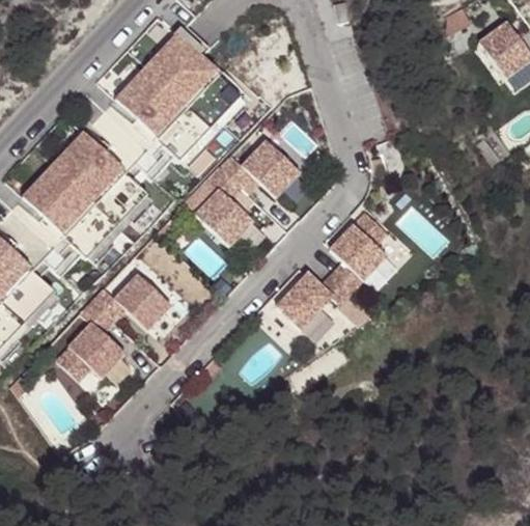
[(337,0),(329,3),(336,21),(346,18),(340,0),(337,0)]
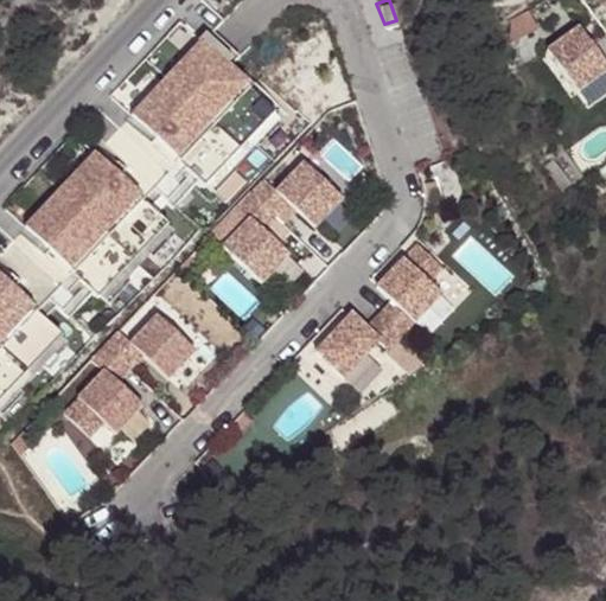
[(514,16),(511,38),(541,24),(533,7),(514,16)]
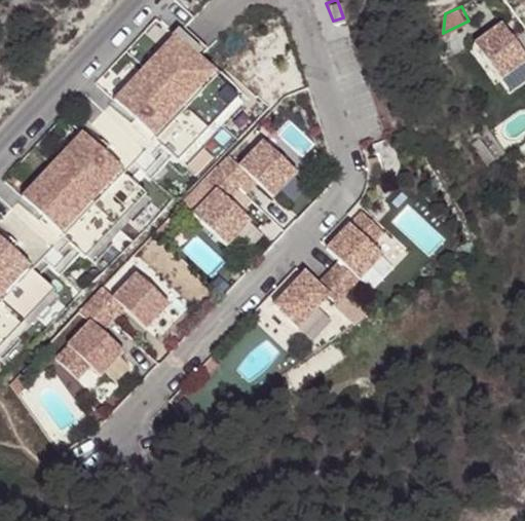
[(524,50),(502,20),(476,39),(501,76),(524,60),(524,50)]
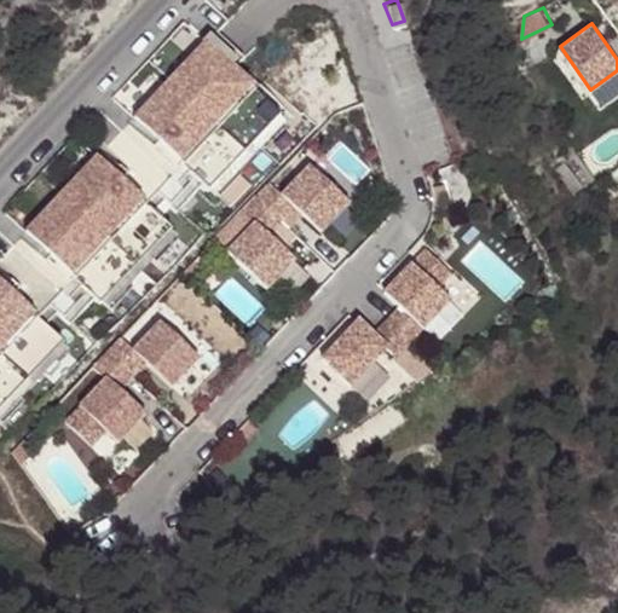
[(207,38),(136,114),(209,184),(282,109),(207,38)]
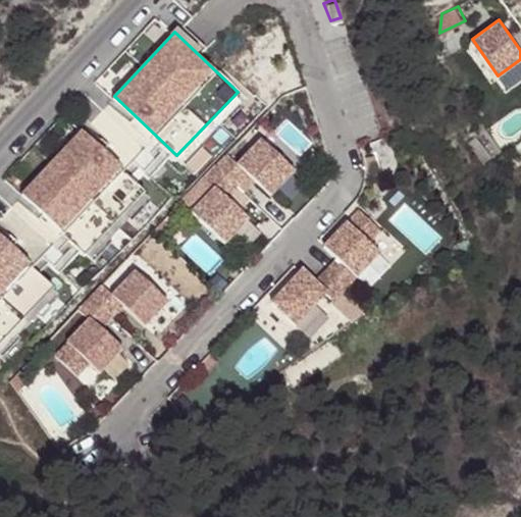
[(238,92),(176,155),(183,161),(243,98),(238,92)]
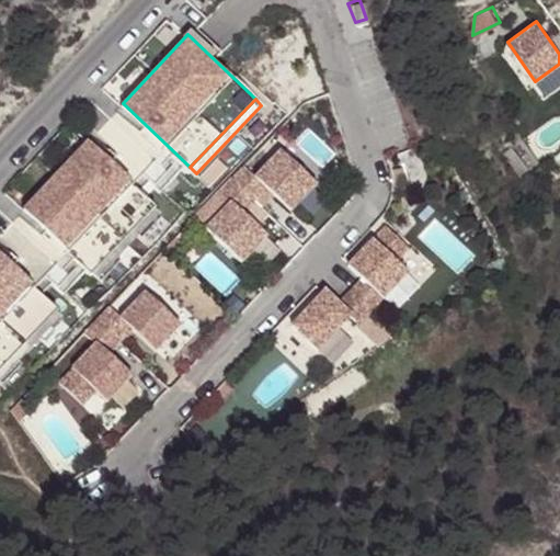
[(89,138),(24,207),(91,271),(157,203),(89,138)]
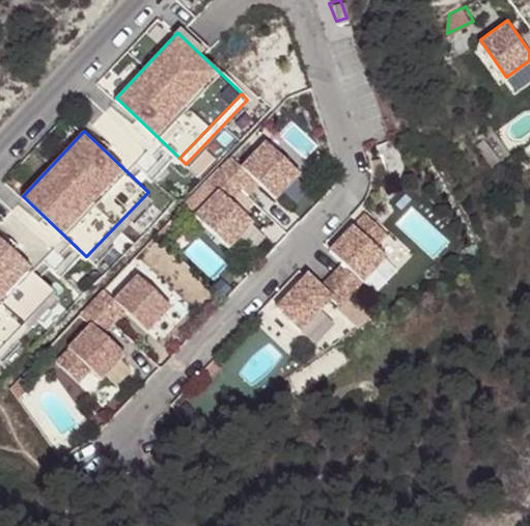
[(219,188),(195,213),(229,245),(253,219),(231,198),(253,174),(276,196),(300,170),(267,138),(243,163),(232,153),(208,176),(219,188)]
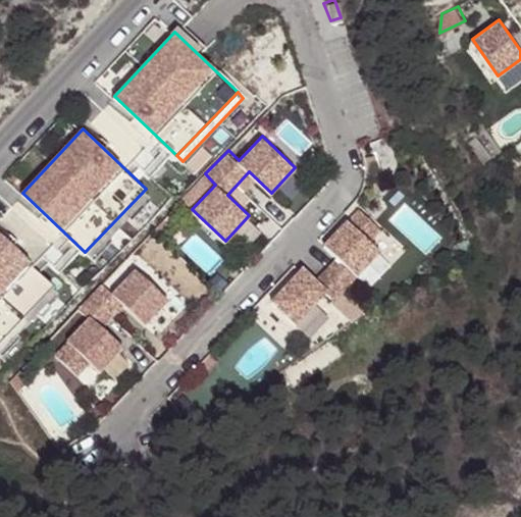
[(146,189),(85,252),(91,258),(151,194),(146,189)]
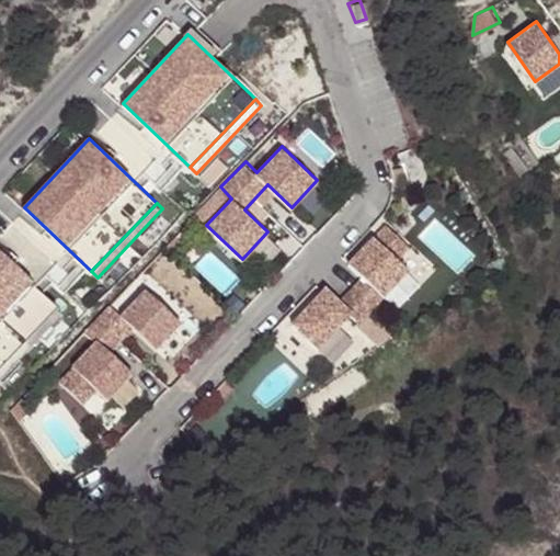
[(326,286),(292,321),(317,347),(351,313),(358,320),(409,269),(397,258),(410,245),(386,223),(349,261),(362,274),(339,299),(326,286)]
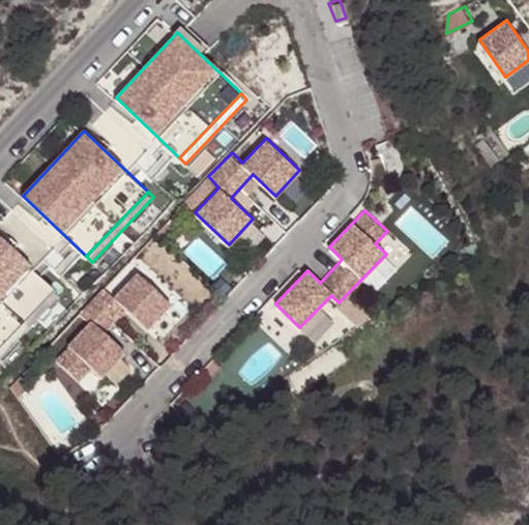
[(167,219),(156,230),(163,236),(173,225),(167,219)]
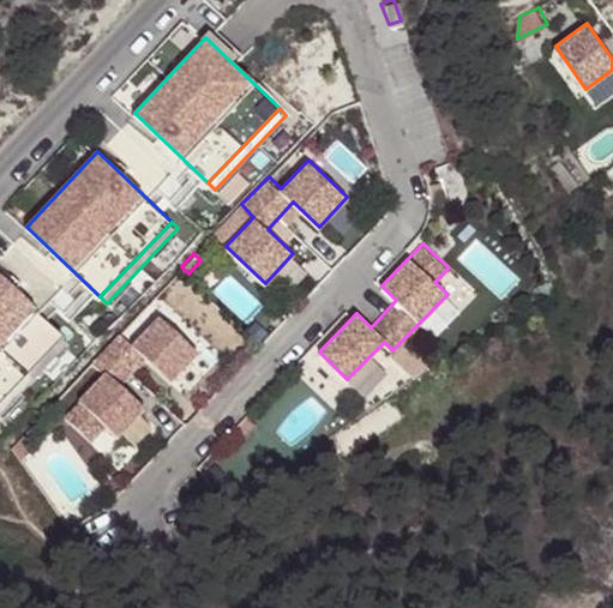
[(0,272),(0,401),(65,335),(0,272)]
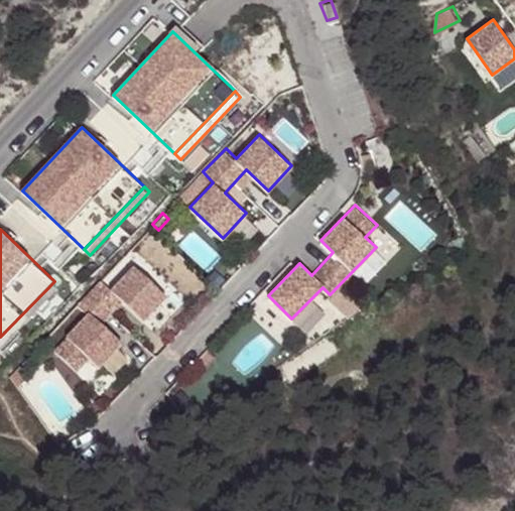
[(90,311),(55,347),(78,367),(90,356),(99,365),(122,342),(101,322),(123,298),(144,318),(166,295),(134,265),(112,287),(101,277),(79,300),(90,311)]
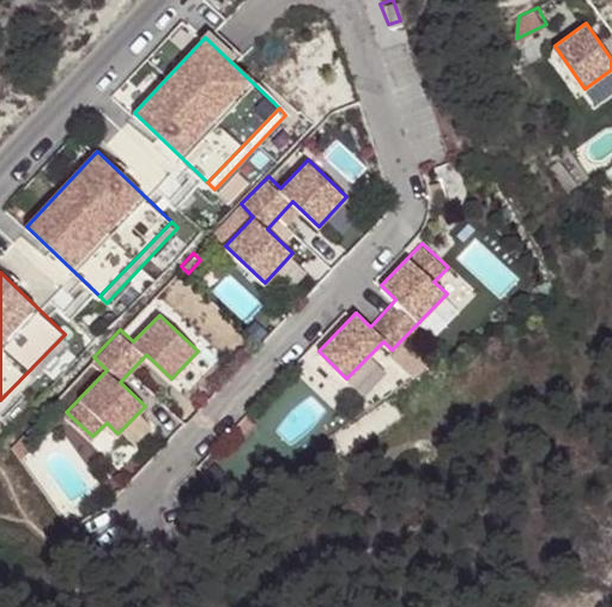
[(65,334),(0,400),(0,414),(72,340),(65,334)]
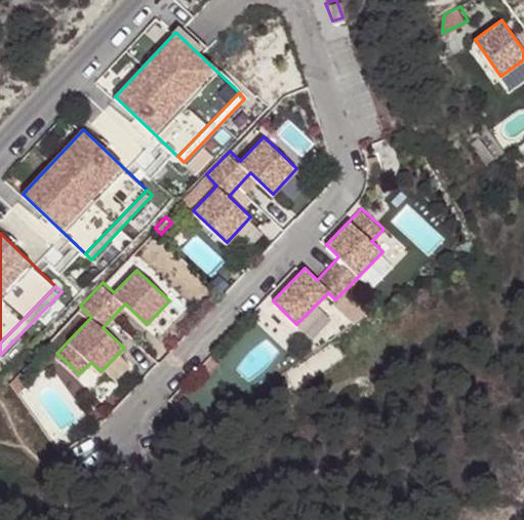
[(200,364),(208,372),(219,360),(210,351),(200,364)]
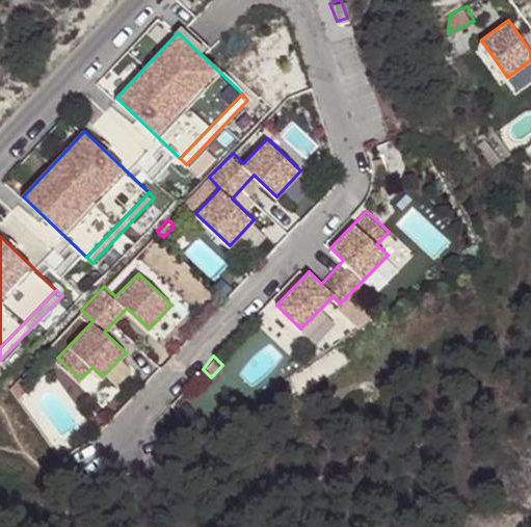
[(24,369),(15,380),(21,392),(34,378),(24,369)]
